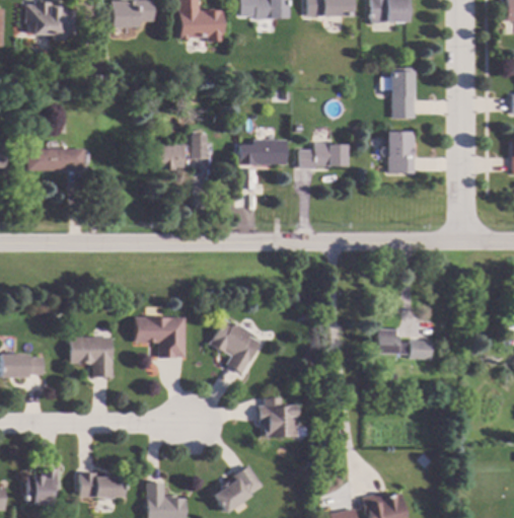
[(52,4),(67,4),(67,9),(76,10),(76,35),(67,35),(66,39),(52,39),(52,33),(33,33),(33,22),(26,22),(26,4),(27,4),(34,4),(34,0),(50,1),(53,1),(52,4)]
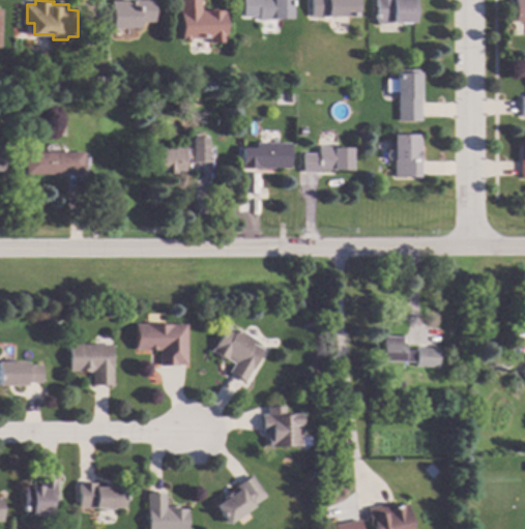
[(157,0),(158,21),(143,22),(143,27),(115,27),(115,0),(142,0),(157,0)]
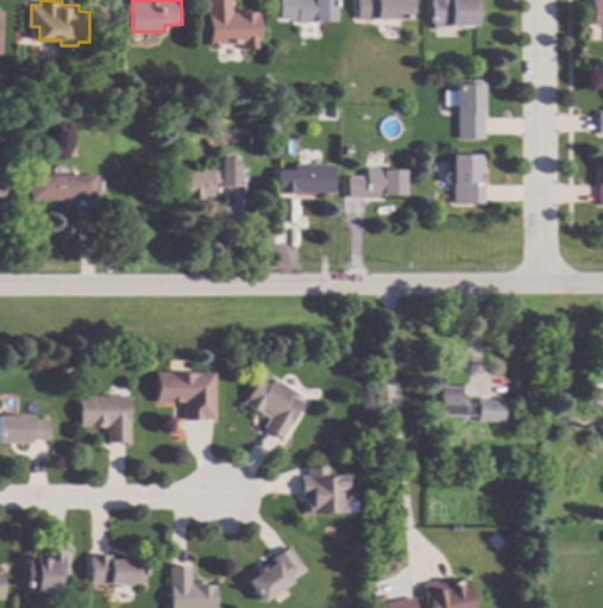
[(234,0),(236,12),(239,12),(263,11),(264,48),(245,49),(244,43),(225,43),(225,45),(214,45),(213,18),(212,18),(211,0),(234,0)]
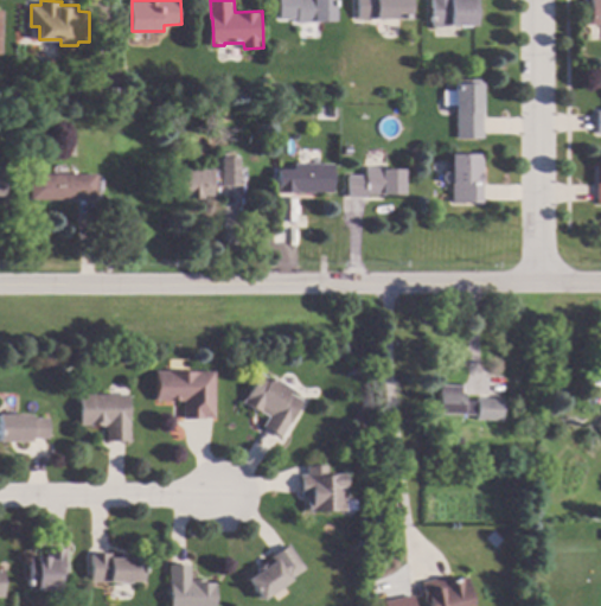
[(339,0),(339,19),(320,19),(320,21),(300,23),(300,18),(283,19),(282,0),(339,0)]
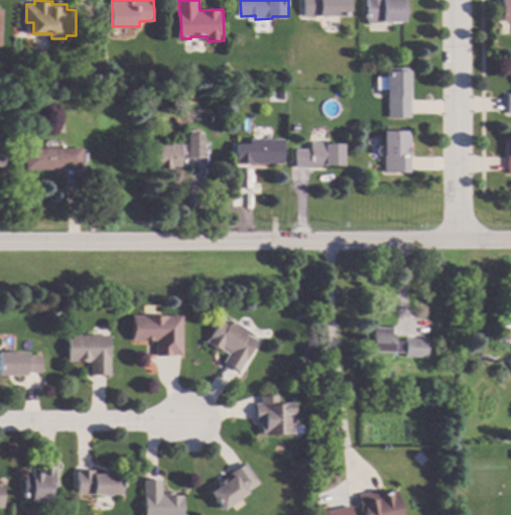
[(354,0),(354,16),(306,16),(306,0),(354,0)]
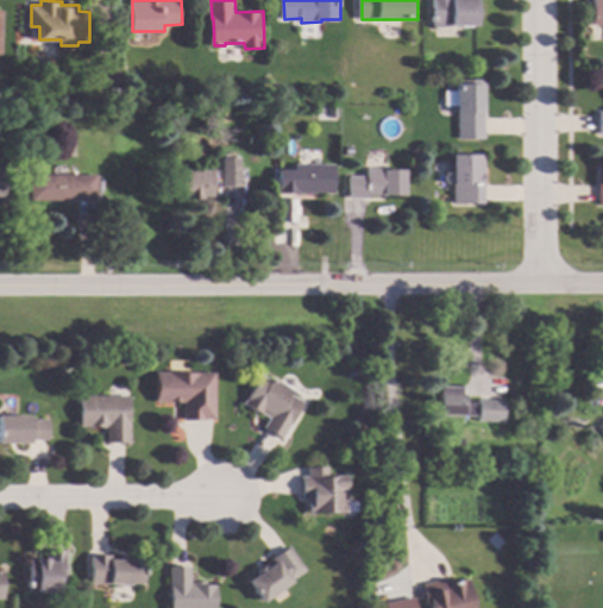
[(481,0),(482,23),(457,23),(457,25),(437,26),(437,0),(481,0)]
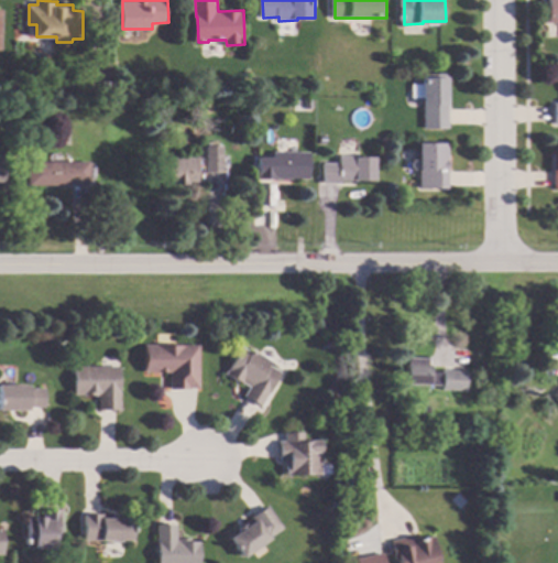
[(450,109),(450,123),(450,128),(426,128),(426,104),(426,74),(450,74),(450,109)]
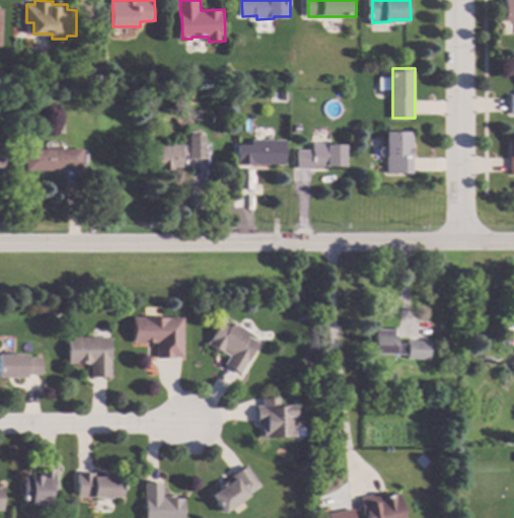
[(415,157),(415,169),(415,172),(388,173),(388,155),(386,155),(386,146),(387,147),(387,131),(415,131),(415,157)]
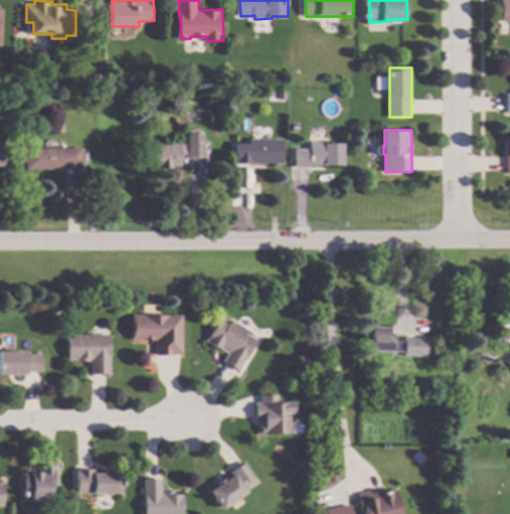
[(206,141),(207,142),(207,157),(193,158),(191,158),(191,141),(192,141),(191,133),(206,133),(206,141)]
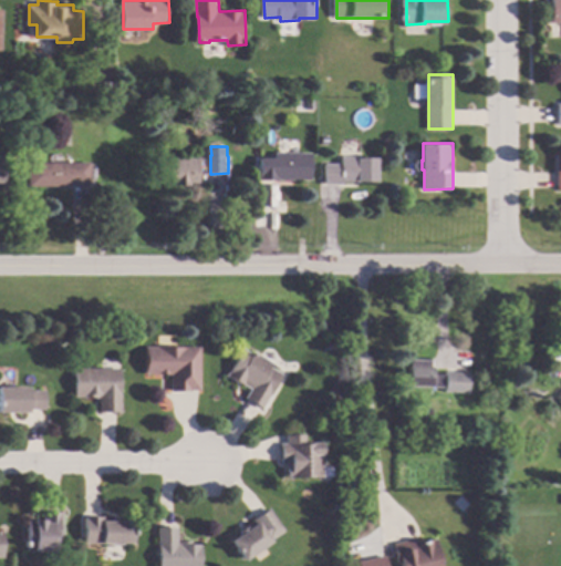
[(313,152),(313,179),(280,178),(280,179),(279,179),(262,179),(261,179),(262,156),(277,157),(278,151),(313,152)]
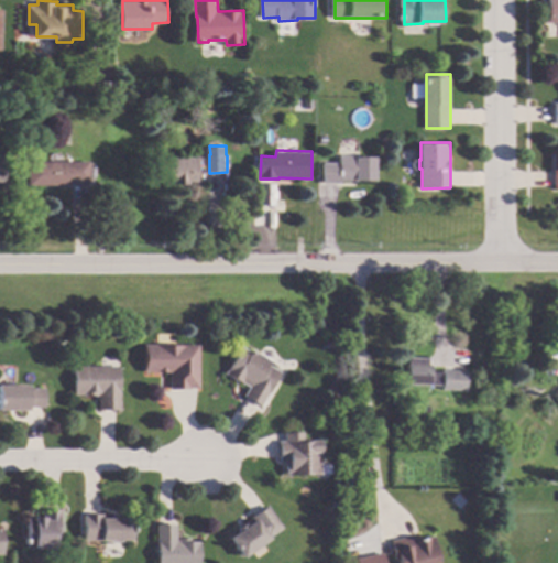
[(9,181),(0,181),(0,154),(9,154),(9,181)]
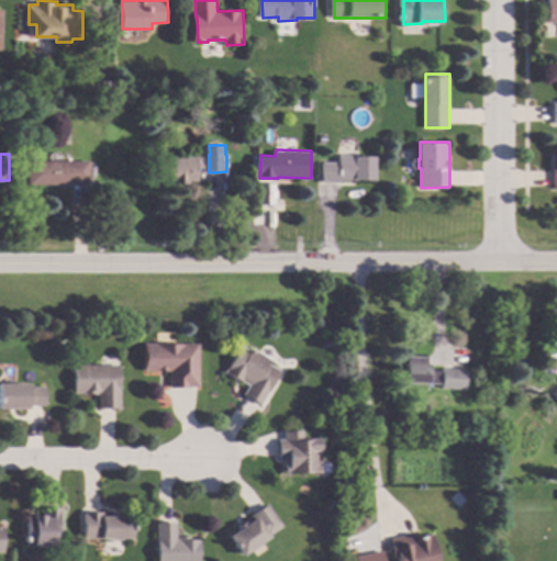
[(356,156),(377,156),(377,179),(357,178),(357,179),(342,179),(342,181),(341,181),(326,181),(325,181),(325,161),(341,161),(341,155),(357,155),(356,156)]
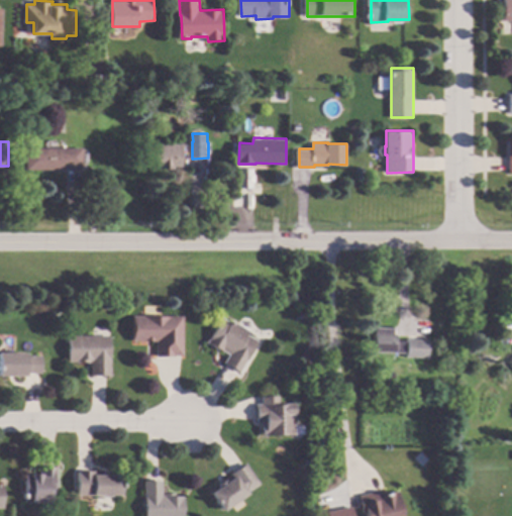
[(183,166),(176,166),(176,169),(162,169),(162,166),(154,166),(155,144),(183,144),(183,166)]
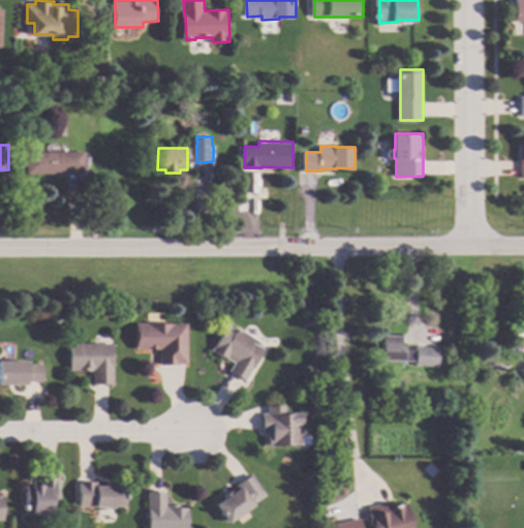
[(87,171),(86,171),(70,171),(63,171),(63,174),(29,174),(29,151),(87,151),(87,171)]
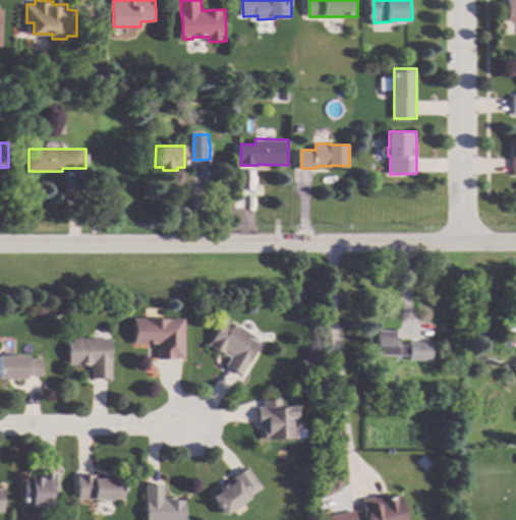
[(186,357),(185,357),(178,357),(178,358),(162,358),(161,358),(161,343),(136,343),(136,318),(186,318),(186,357)]
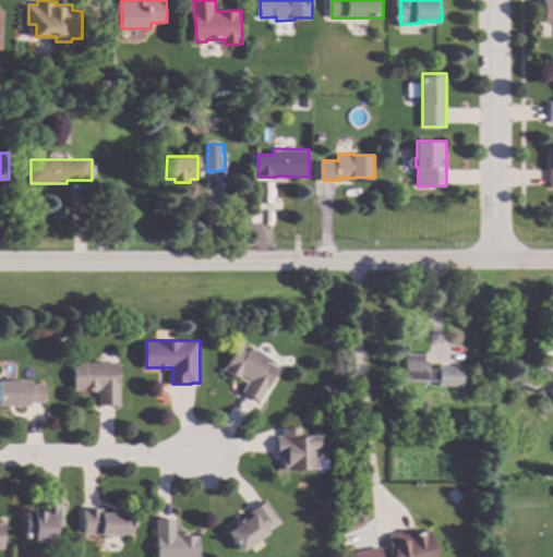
[(251,348),(252,344),(272,356),(269,360),(283,368),(261,402),(260,401),(245,392),(244,391),(250,383),(239,376),(238,377),(226,370),(242,342),(251,348)]
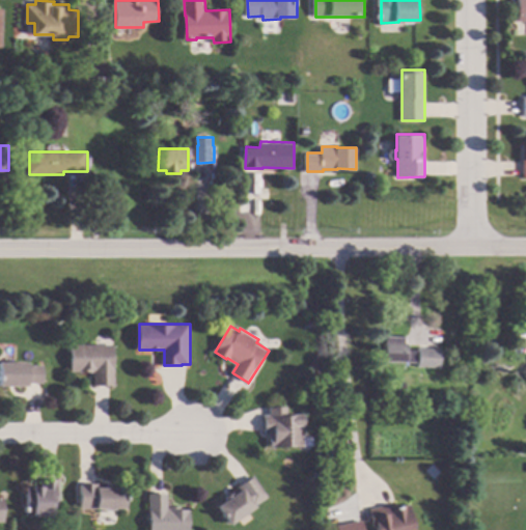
[(406,338),(406,342),(410,343),(409,350),(413,350),(420,351),(420,346),(441,349),(443,349),(442,367),(420,366),(419,365),(419,363),(386,361),(388,337),(406,338)]
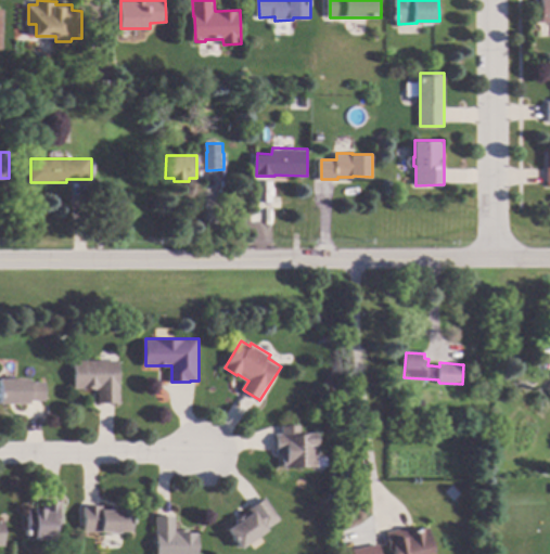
[(120,385),(122,385),(122,402),(117,402),(103,402),(100,402),(100,387),(76,388),(76,360),(120,360),(120,385)]
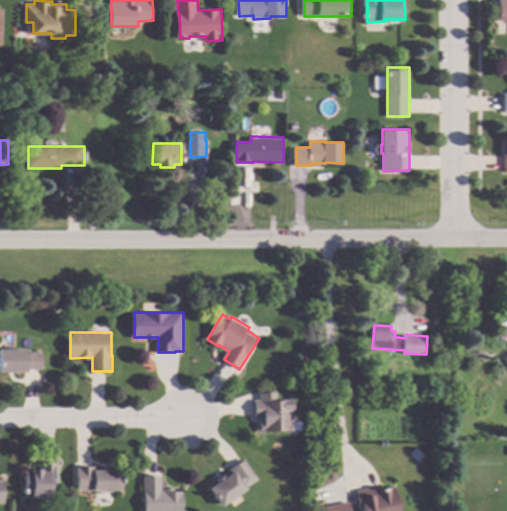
[(29,352),(43,352),(43,368),(41,368),(29,368),(28,368),(28,371),(0,371),(0,348),(29,348),(29,352)]
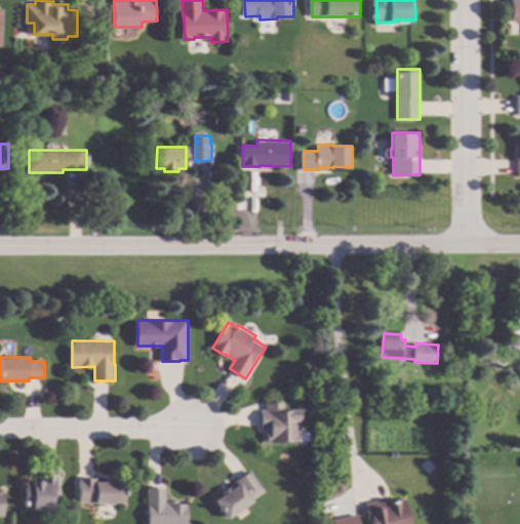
[(285,409),(301,409),(301,424),(303,424),(303,429),(301,429),(301,441),(269,442),(269,428),(263,428),(263,425),(263,410),(268,409),(268,402),(284,401),(285,409)]
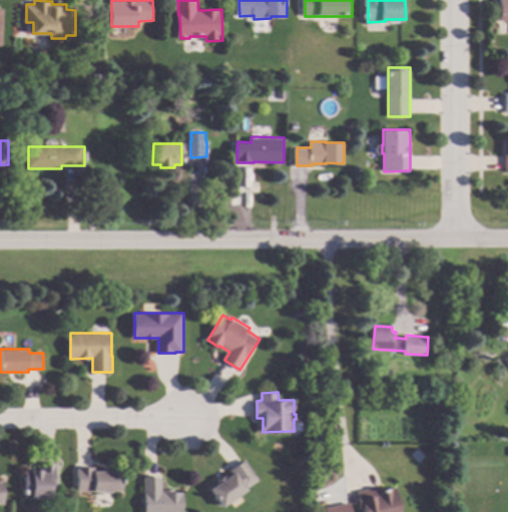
[(260,480),(247,488),(247,489),(223,506),(211,489),(220,482),(218,481),(225,475),(227,477),(233,472),(231,469),(233,468),(243,461),(246,459),(260,480)]
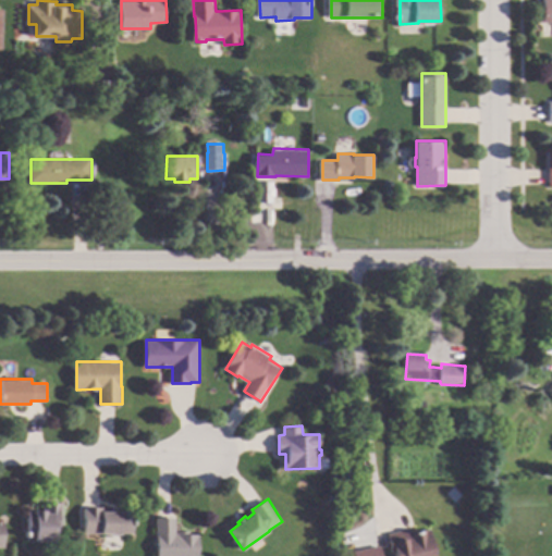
[(64,526),(58,526),(58,540),(38,540),(38,541),(28,541),(29,511),(45,511),(45,502),(47,502),(61,503),(64,503),(64,526)]
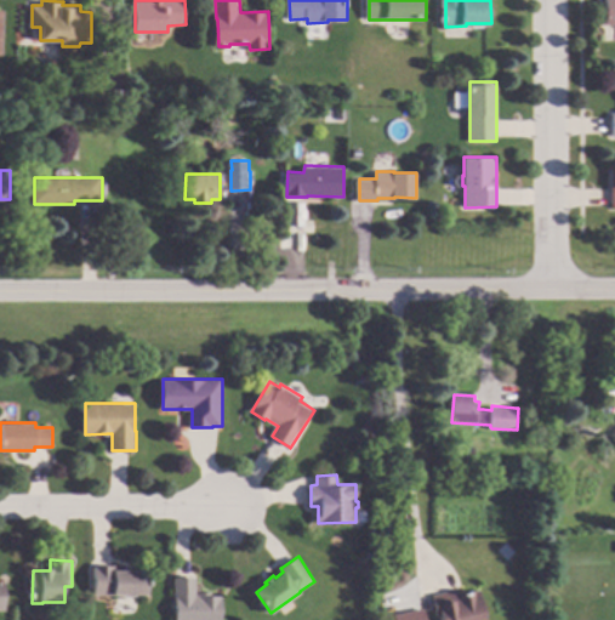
[(115,570),(148,569),(148,595),(95,595),(95,566),(98,566),(114,566),(115,566),(115,570)]
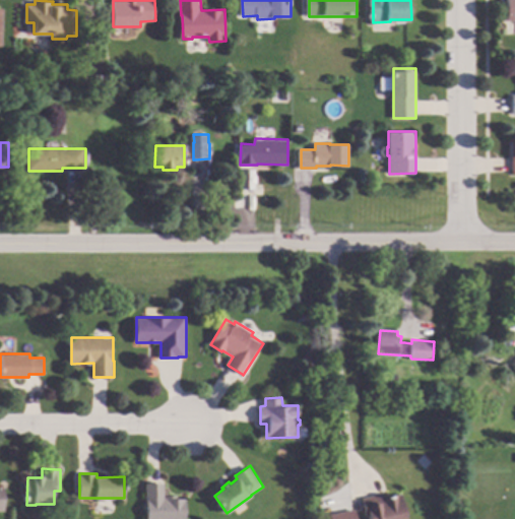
[(165,498),(167,498),(167,496),(178,496),(178,499),(186,499),(186,518),(147,518),(148,482),(150,482),(164,482),(165,482),(165,498)]
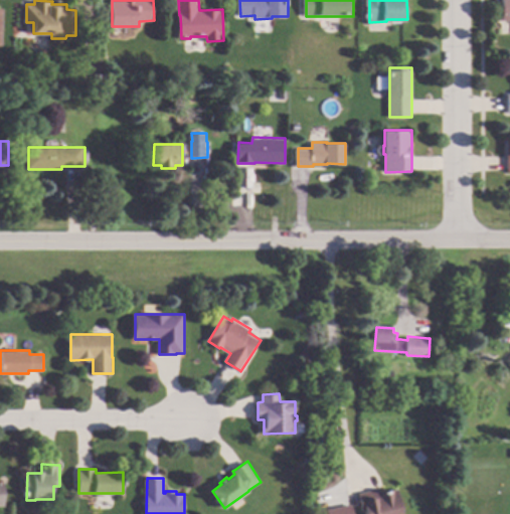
[(402,513),(364,513),(364,511),(362,511),(361,505),(359,493),(376,490),(377,491),(384,489),(384,492),(397,489),(402,513)]
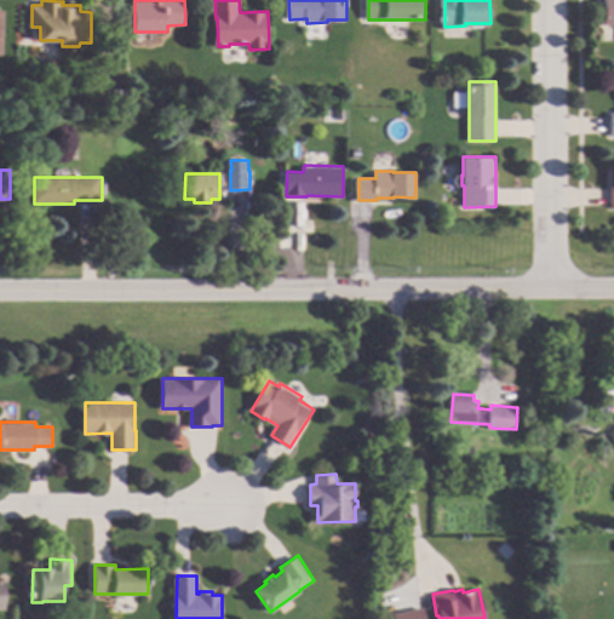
[(394,618),(426,618),(424,608),(392,613),(394,618)]
